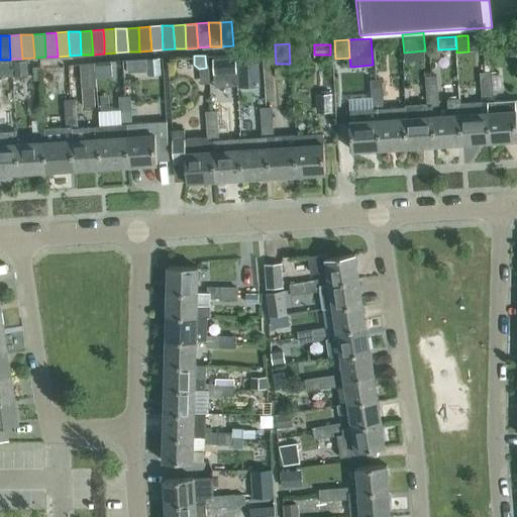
[(214,71),(235,70),(235,56),(214,56),(214,71)]
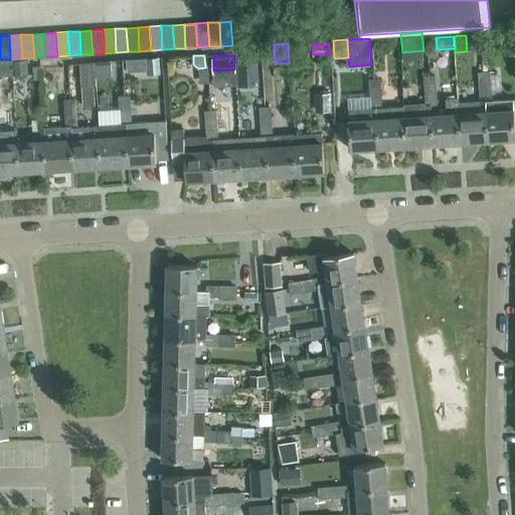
[(146,57),(126,58),(127,71),(146,70),(146,57)]
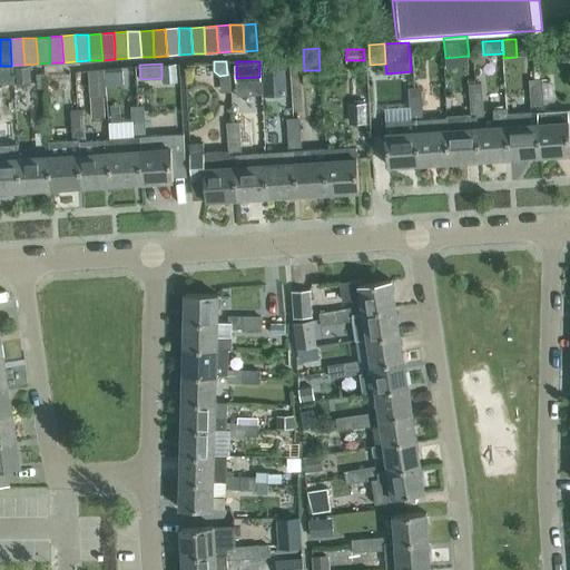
[(13,65),(11,66),(2,66),(3,84),(15,82),(13,65)]
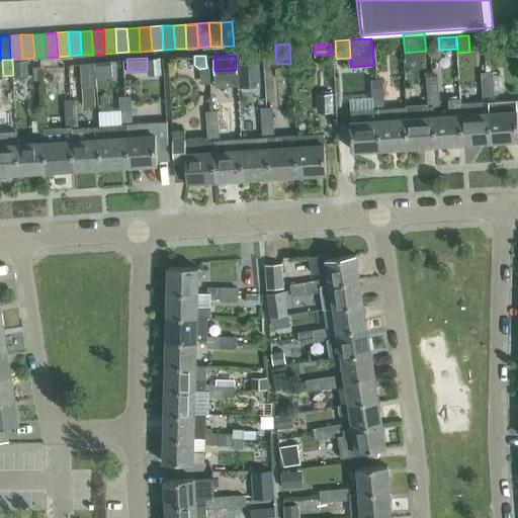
[(96,75),(112,74),(111,61),(95,62),(96,75)]
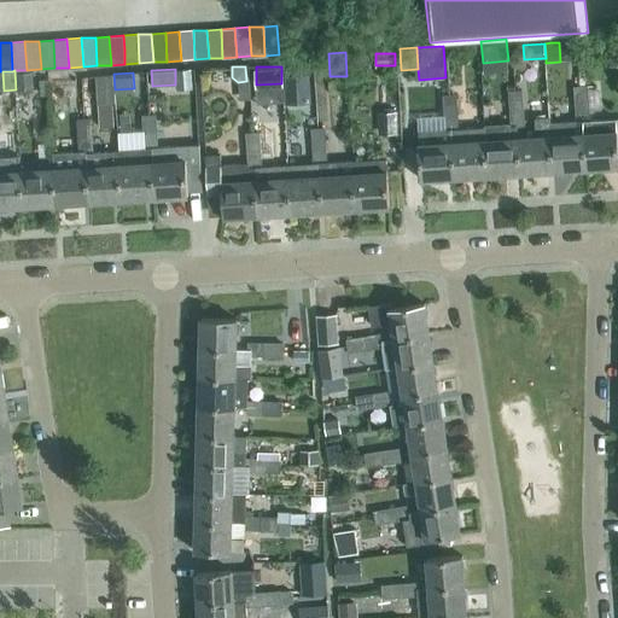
[(28,74),(16,74),(17,89),(29,89),(28,74)]
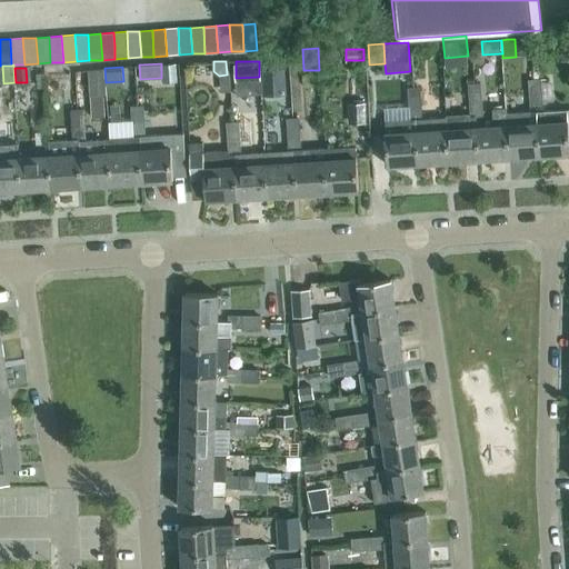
[(90,95),(106,93),(103,69),(88,70),(90,95)]
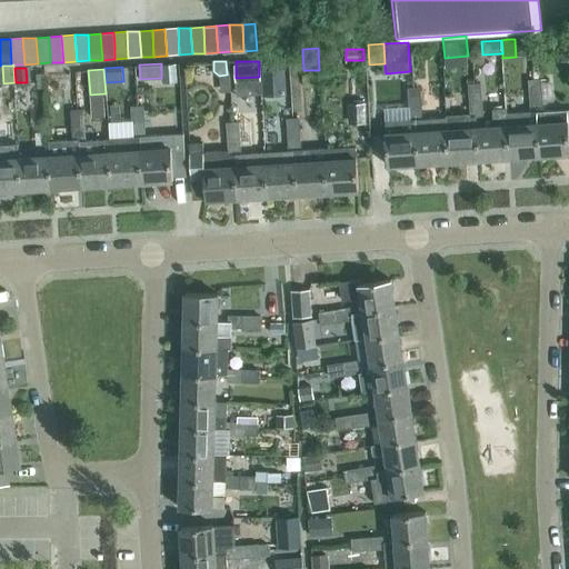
[(540,79),(532,80),(529,80),(530,96),(541,95),(540,79)]
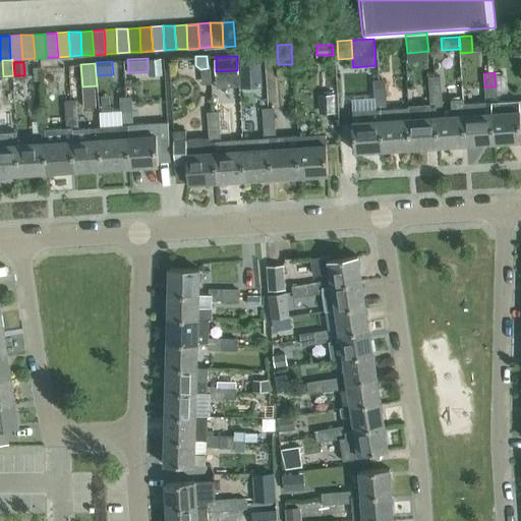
[(428,76),(429,92),(440,91),(440,76),(428,76)]
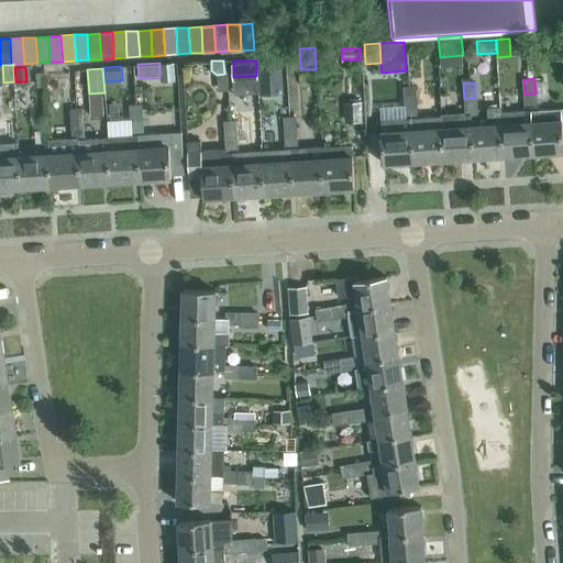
[(404,87),(405,102),(416,102),(415,86),(404,87)]
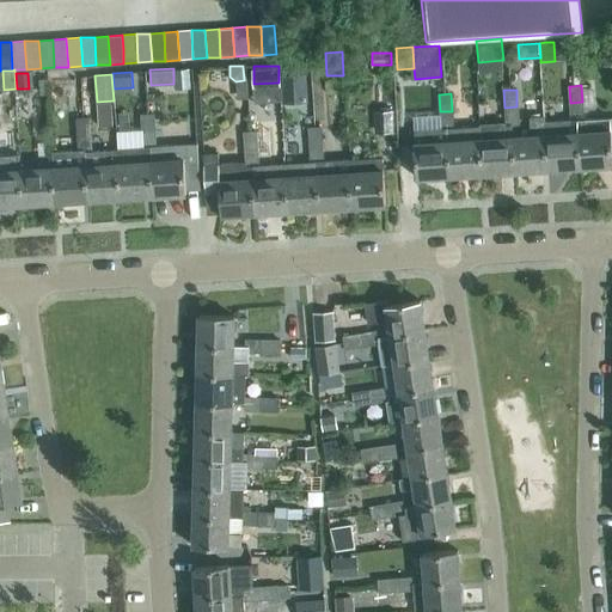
[(611,116),(595,118),(583,120),(582,102),(570,103),(571,120),(577,120),(580,167),(611,164),(611,116)]
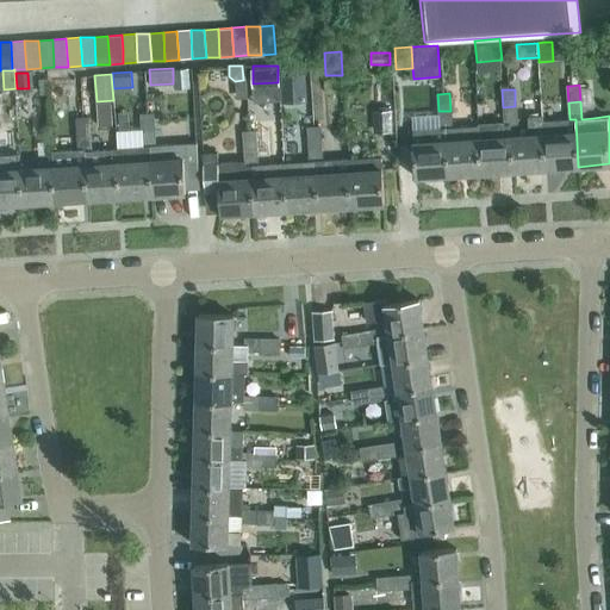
[(516,123),(515,106),(503,107),(504,124),(512,123),(516,123)]
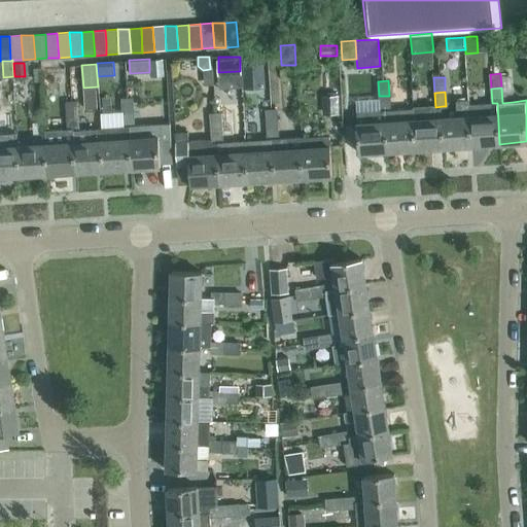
[(340,113),(340,96),(326,97),(327,113),(340,113)]
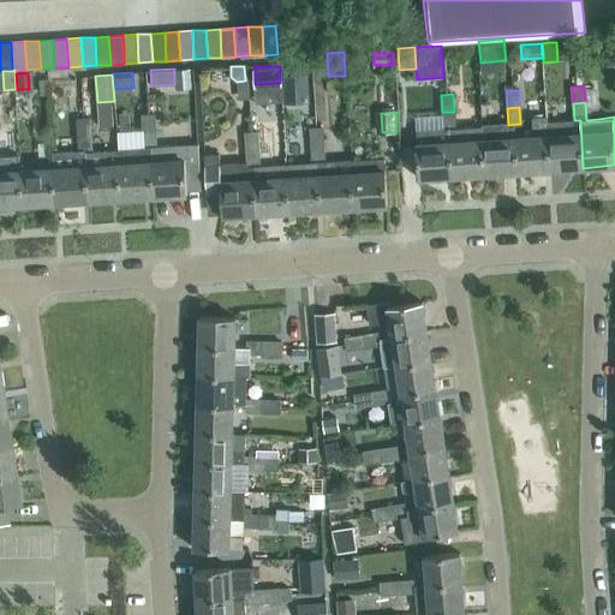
[(483,138),(484,138),(483,126),(455,129),(454,112),(442,112),(443,129),(449,129),(453,177),(485,174),(483,138)]
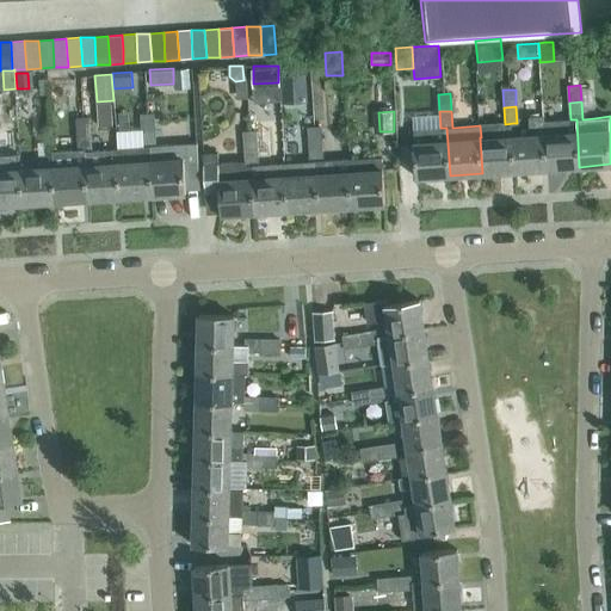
[(142,115),(142,131),(155,130),(154,113),(142,115)]
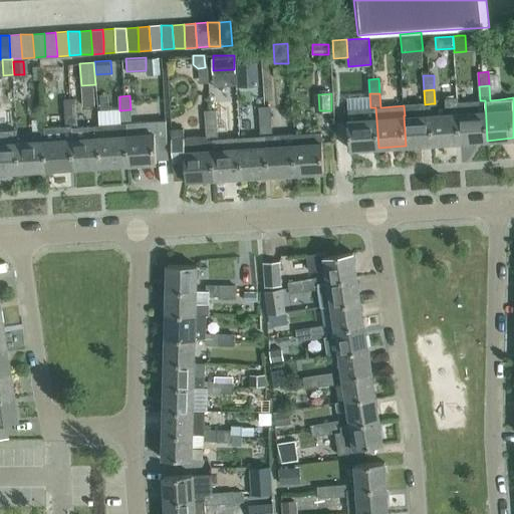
[(458,102),(459,102),(458,96),(445,97),(446,112),(432,113),(431,113),(433,144),(460,142),(458,102)]
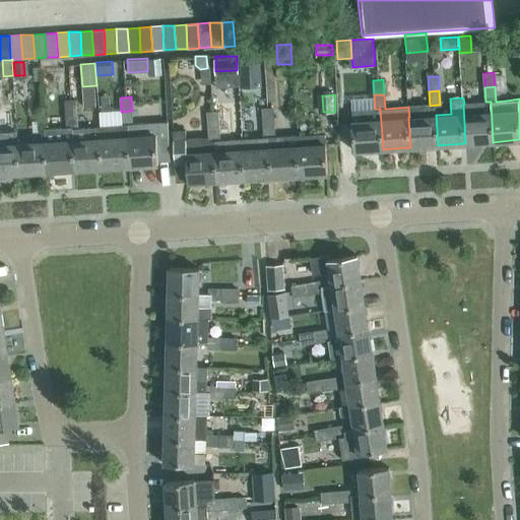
[(65,101),(66,115),(76,115),(75,101),(65,101)]
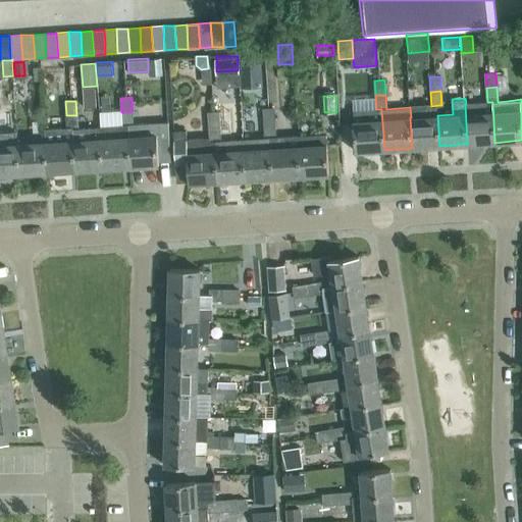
[(487,102),(466,104),(465,104),(467,144),(494,143),(492,102),(487,102)]
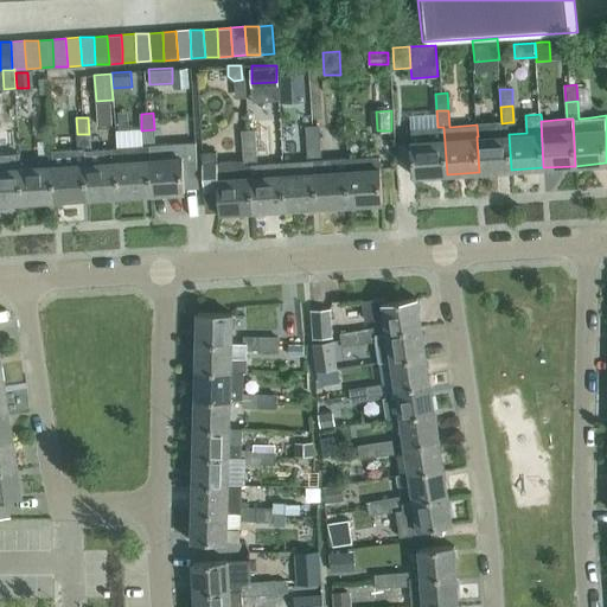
[(509,134),(510,134),(510,122),(502,123),(496,123),(497,135),(478,136),(477,136),(479,172),(511,170),(509,134)]
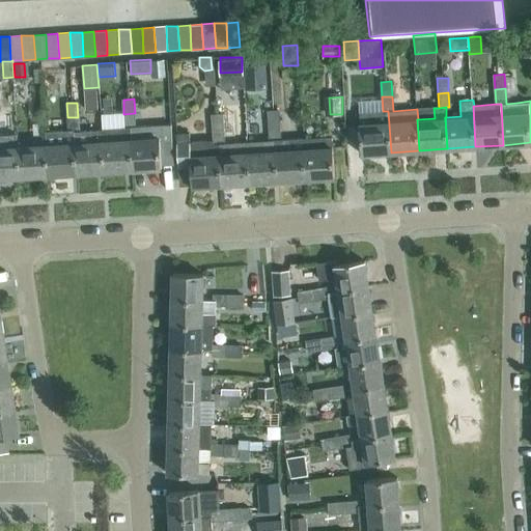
[(268,111),(269,126),(279,124),(278,110),(268,111)]
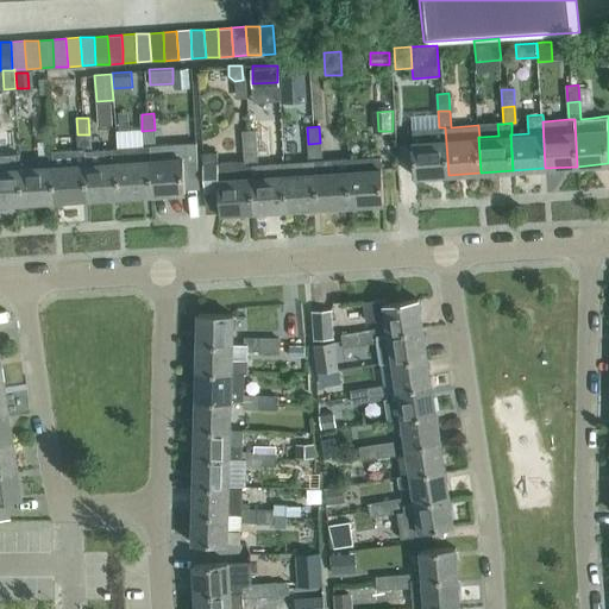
[(445,127),(439,127),(412,130),(415,177),(449,175),(445,127)]
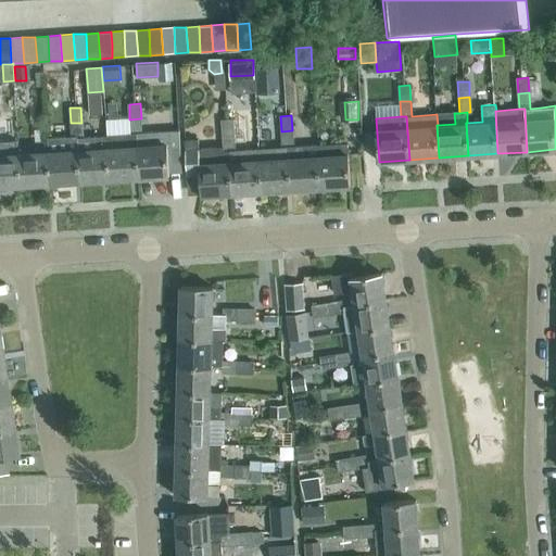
[(179,129),(153,131),(141,133),(141,118),(129,119),(130,135),(136,135),(137,146),(139,178),(169,176),(169,171),(181,169),(179,129)]
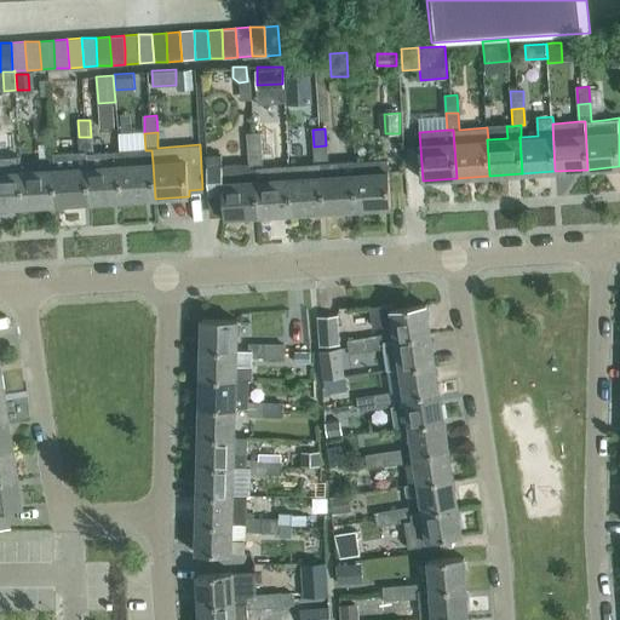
[(247,133),(248,150),(260,150),(259,133),(247,133)]
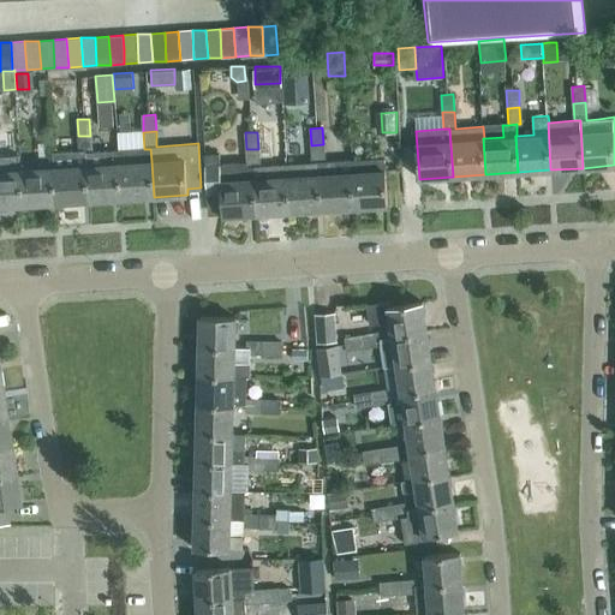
[(91,153),(90,136),(78,136),(79,154),(91,153)]
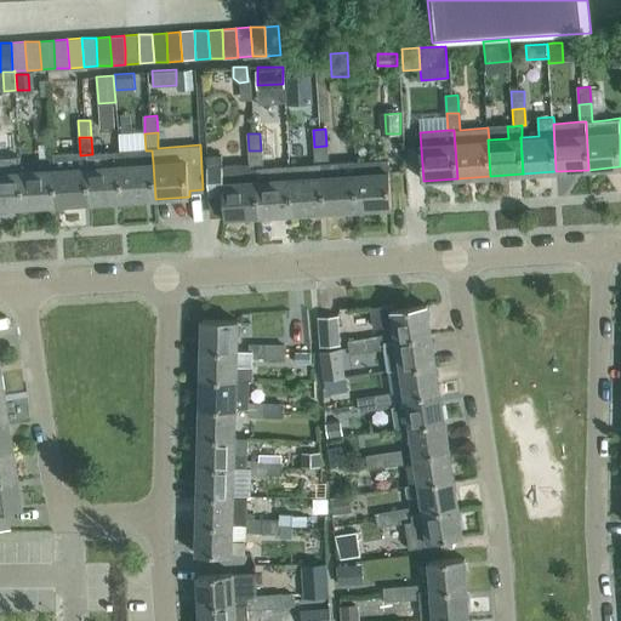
[(358,210),(354,161),(328,163),(326,146),(314,147),(315,164),(322,164),(323,176),(325,212),(358,210)]
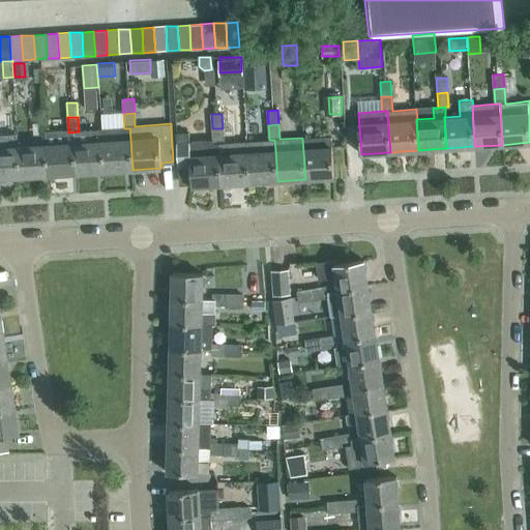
[(102,141),(105,140),(104,128),(91,129),(92,141),(75,142),(77,173),(105,171),(102,141)]
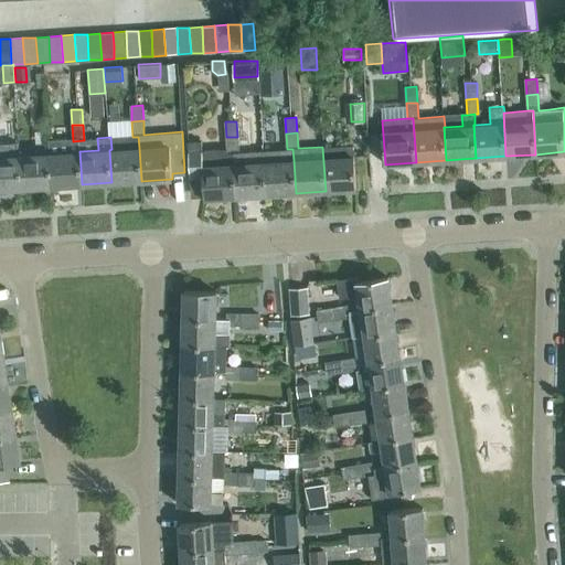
[(238,152),(237,137),(226,137),(227,149),(227,153),(234,152),(238,152)]
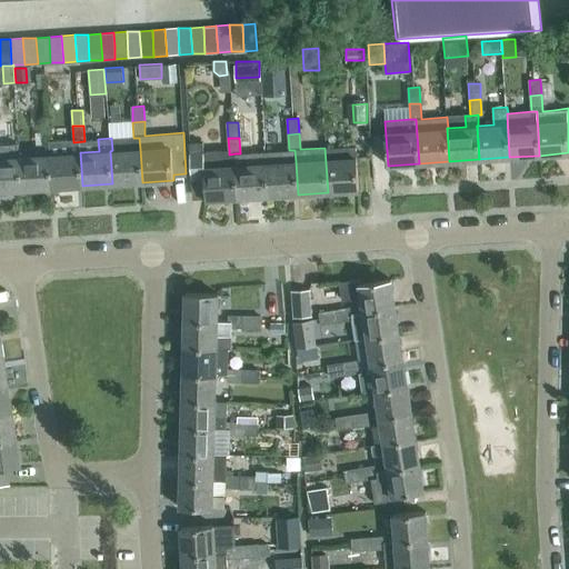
[(236,165),(236,153),(229,155),(229,150),(203,151),(202,142),(189,143),(192,181),(205,181),(207,200),(238,198),(236,165)]
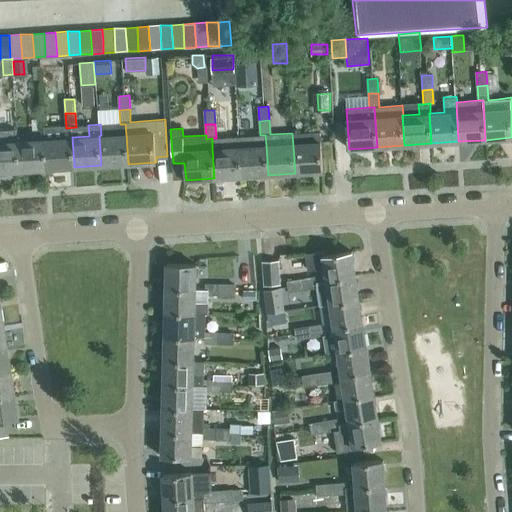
[(323,171),(321,141),(320,131),(292,133),(295,173),(323,171)]
